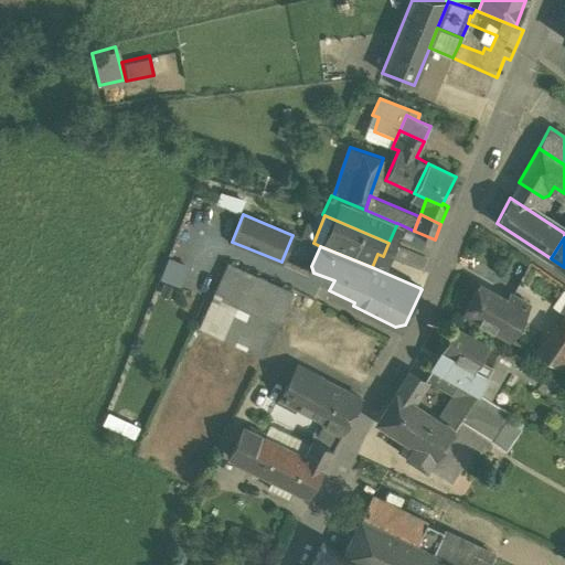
[(222,278),(169,254),(159,279),(174,287),(167,304),(188,315),(184,320),(201,327),(222,278)]
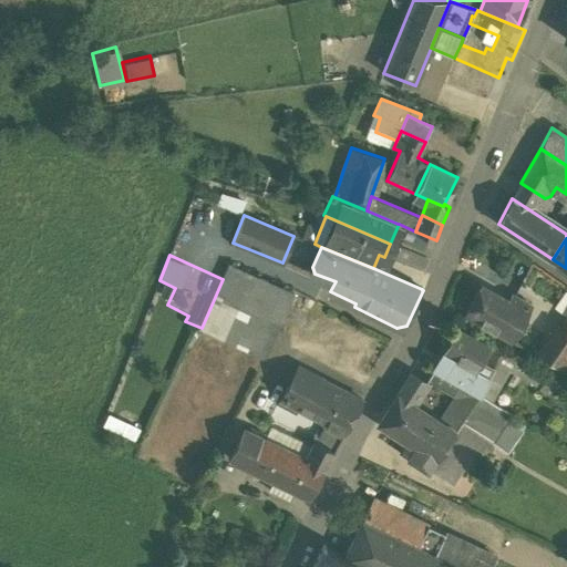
[(292,291),(229,265),(223,279),(202,328),(264,357),(292,291)]
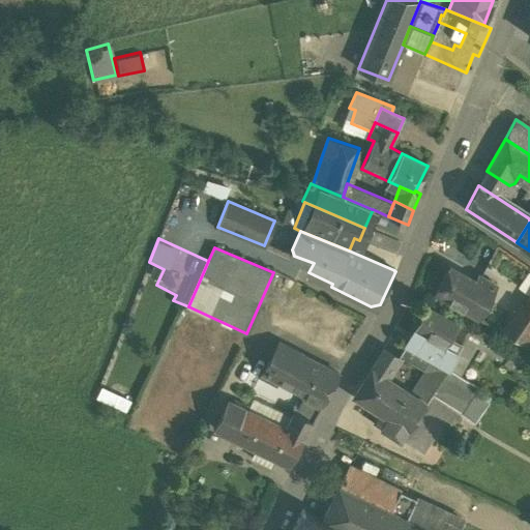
[(476,284),(447,268),(433,295),(437,297),(477,318),(495,286),(480,277),(476,284)]
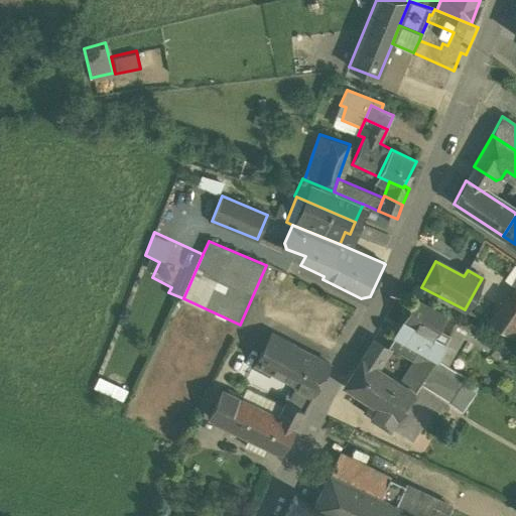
[(515,300),(510,296),(509,296),(492,321),(513,337),(515,332),(515,300)]
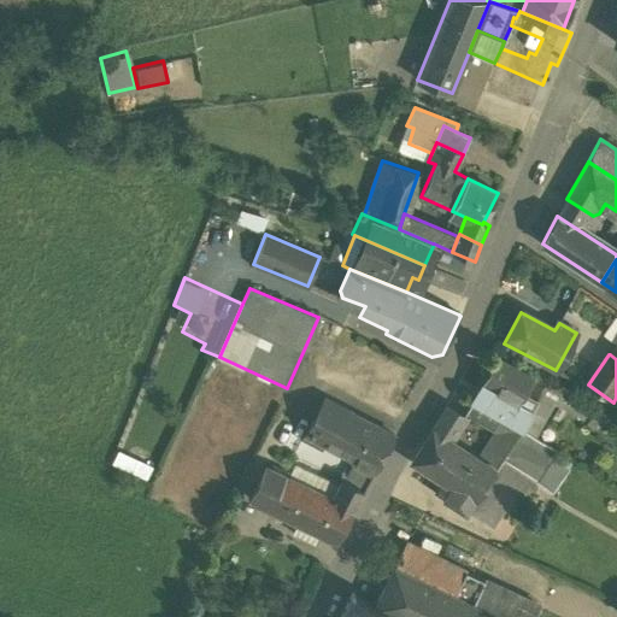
[(530,376),(497,357),(471,403),(521,432),(522,433),(533,412),(532,412),(516,401),(530,376)]
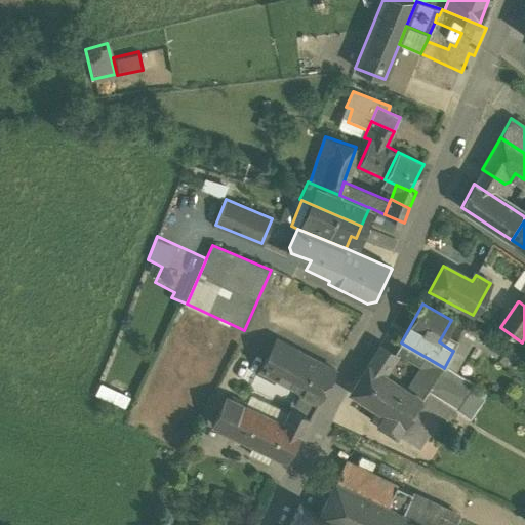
[(465,327),(452,351),(453,351),(463,357),(472,342),(476,334),(465,327)]
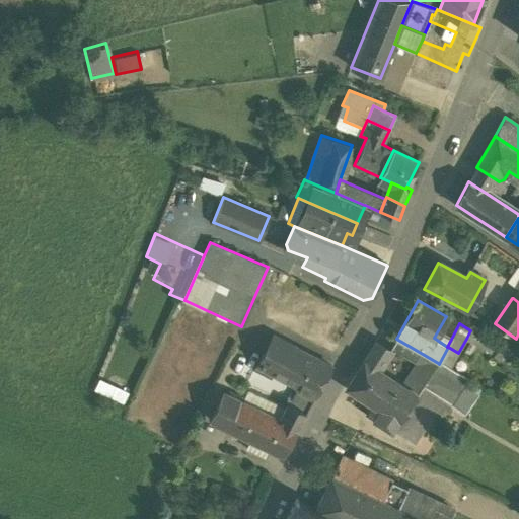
[(495,344),(470,330),(466,339),(491,353),(495,344)]
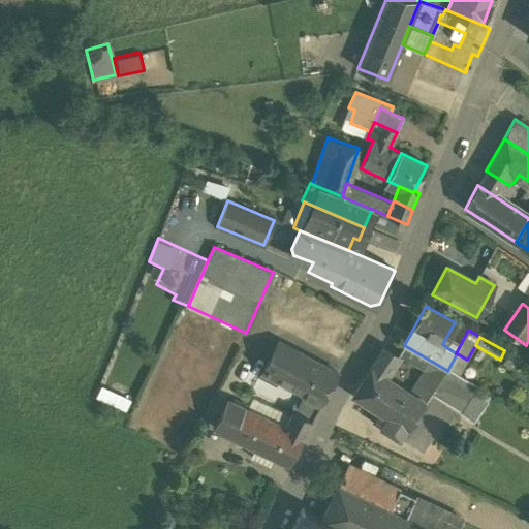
[(320,364),(279,341),(262,372),(304,395),(298,406),(315,415),(338,373),(320,364)]
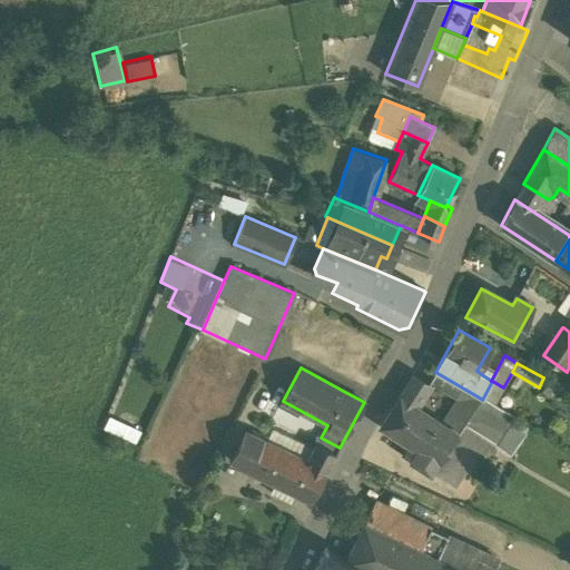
[(481,399),(435,372),(429,383),(458,401),(473,411),(481,399)]
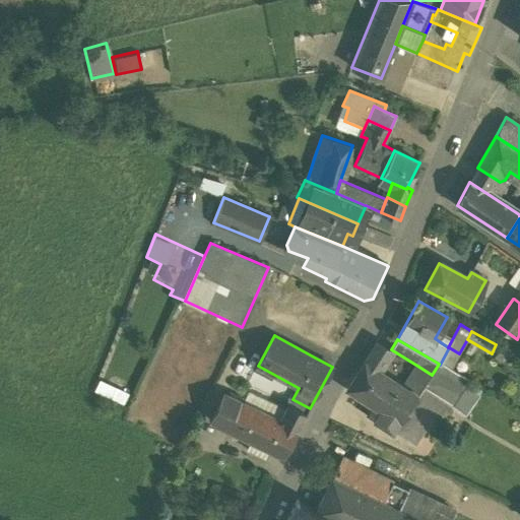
[(391,349),(378,341),(373,347),(386,358),(391,349)]
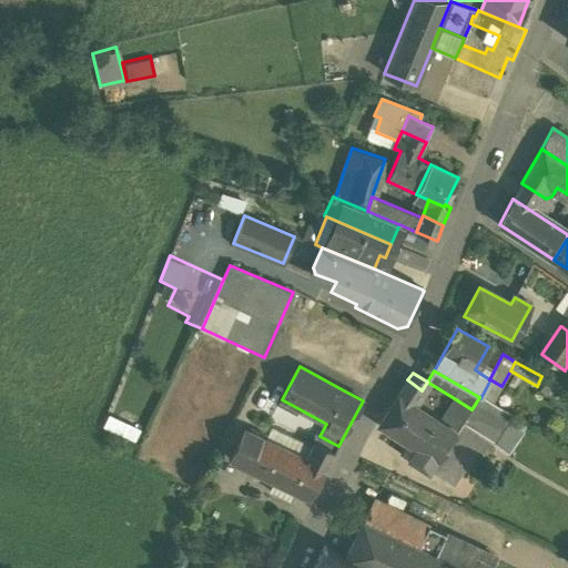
[(422,391),(407,379),(397,395),(413,405),(422,391)]
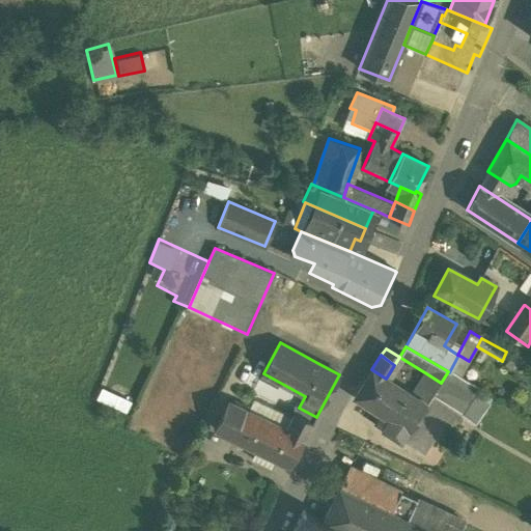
[(469,361),(458,355),(449,372),(459,379),(469,361)]
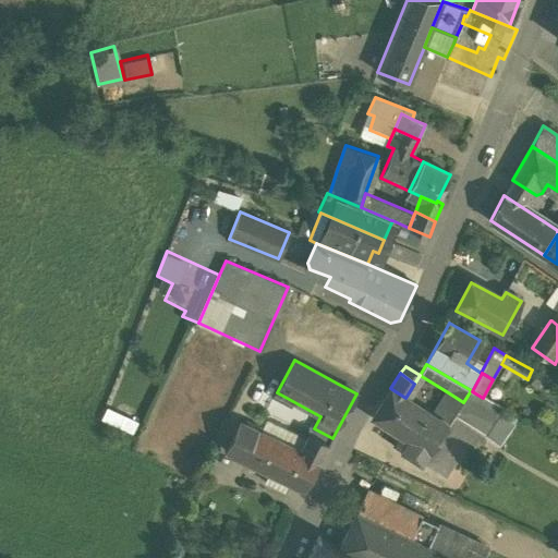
[(405,398),(390,388),(373,416),(408,439),(429,453),(448,426),(433,415),(405,398)]
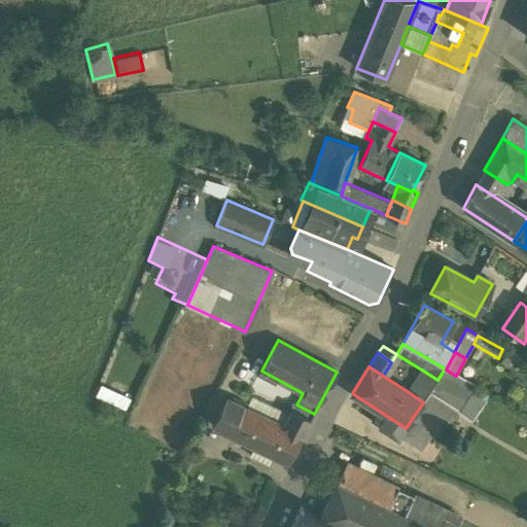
[(437,380),(429,392),(461,413),(475,386),(456,376),(446,370),(445,369),(437,380)]
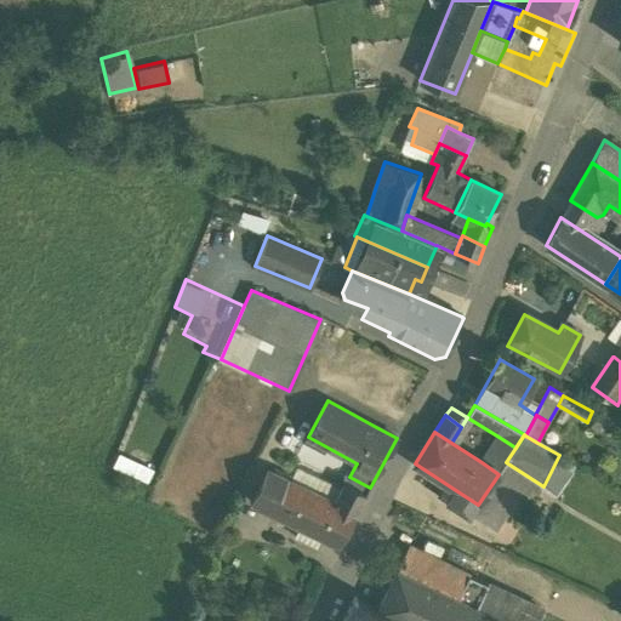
[(499,437),(482,462),(499,474),(506,462),(516,448),(499,437)]
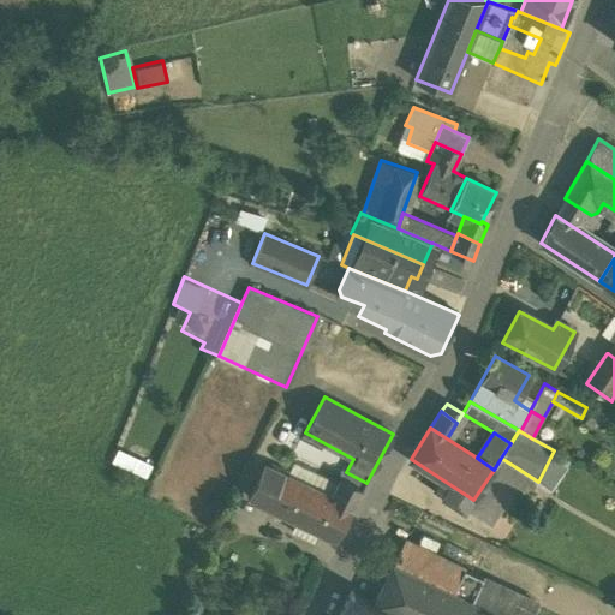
[(324,493),(263,463),(248,496),(298,521),(308,526),(324,493)]
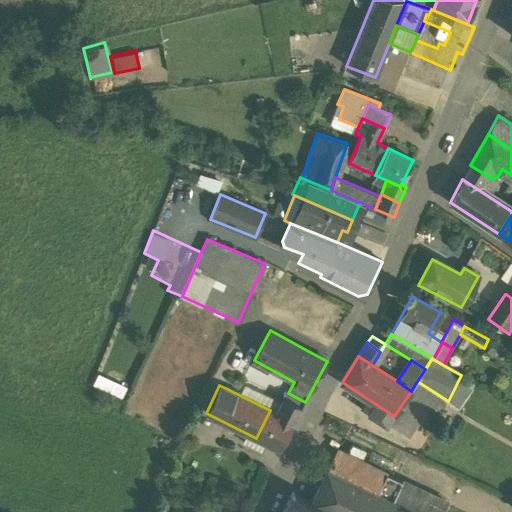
[(305,402),(288,393),(285,399),(301,407),(302,407),(305,402)]
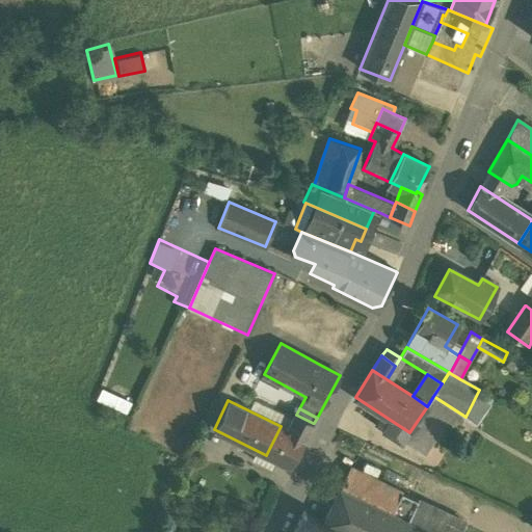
[(288,429),(281,426),(266,455),(274,459),(290,467),(313,423),(296,415),(288,429)]
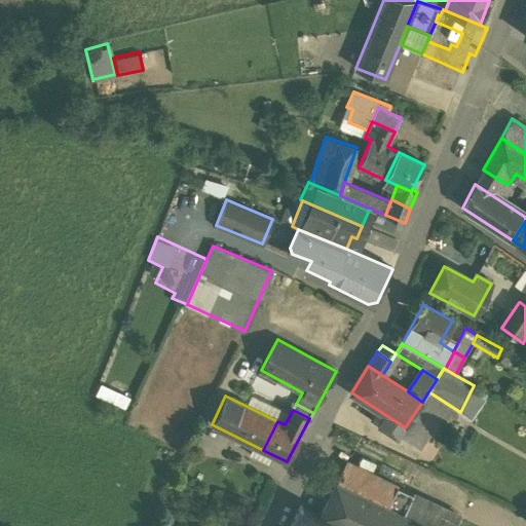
[(405,427),(384,414),(377,425),(398,438),(405,427)]
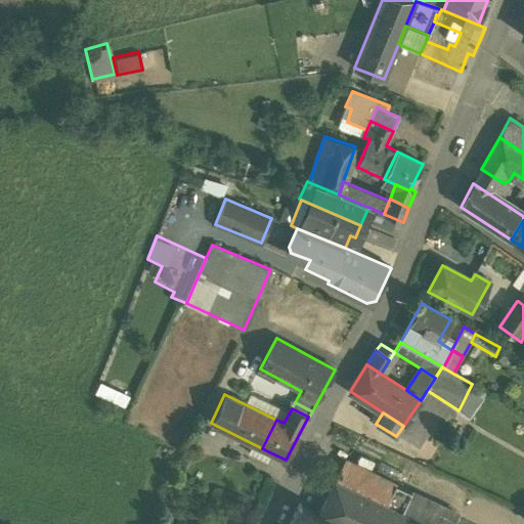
[(262,448),(254,444),(250,452),(266,461),(270,452),(262,448)]
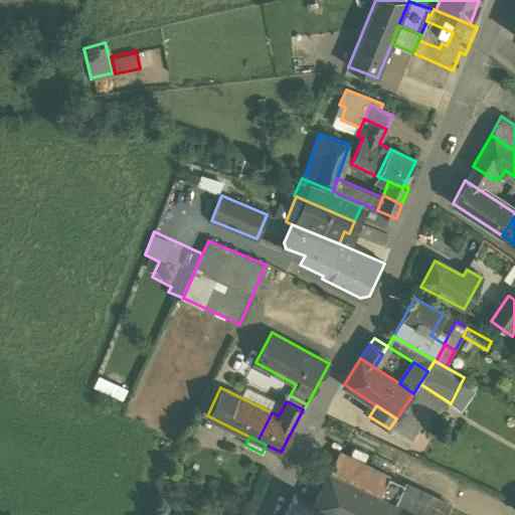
[(445,514),(450,506),(338,453),(329,473),(400,507),(416,514),(445,514)]
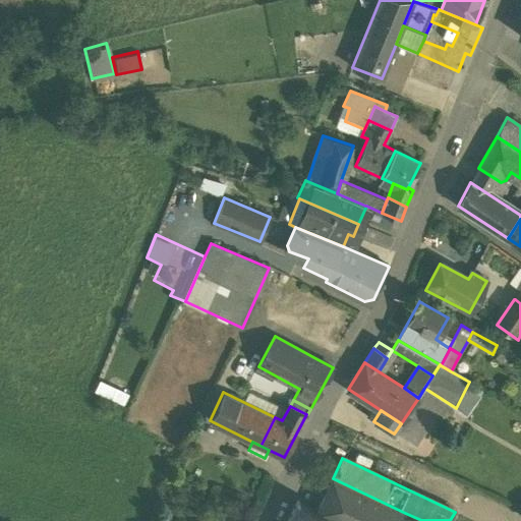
[(400,520),(405,513),(333,478),(317,511),(332,517),(331,519),(335,520),(400,520)]
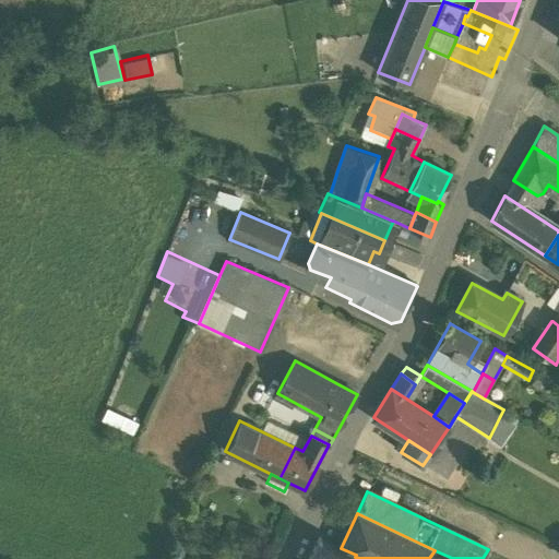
[(341,548),(319,537),(308,558),(353,558),(355,557),(356,555),(341,548)]
